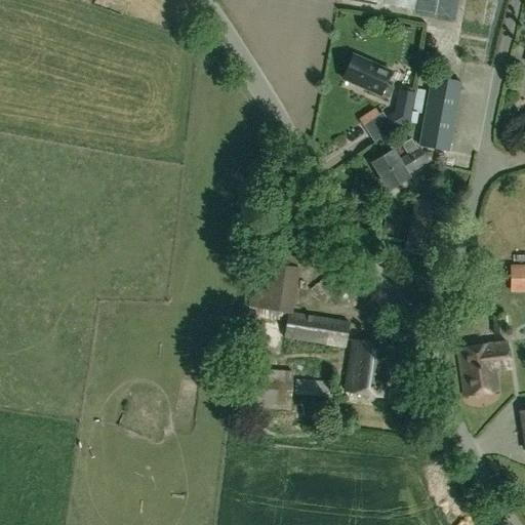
[(393,85),(385,82),(389,73),(352,56),(341,79),(379,95),(387,99),(393,85)]
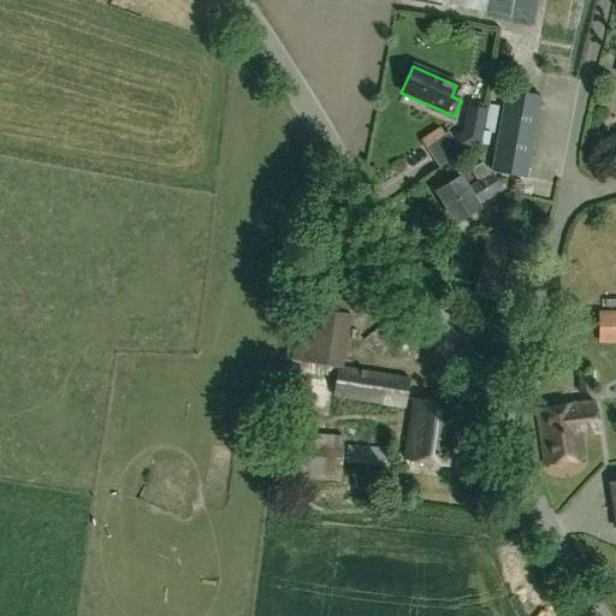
[(527,178),(540,96),(505,90),(491,171),(527,178)]
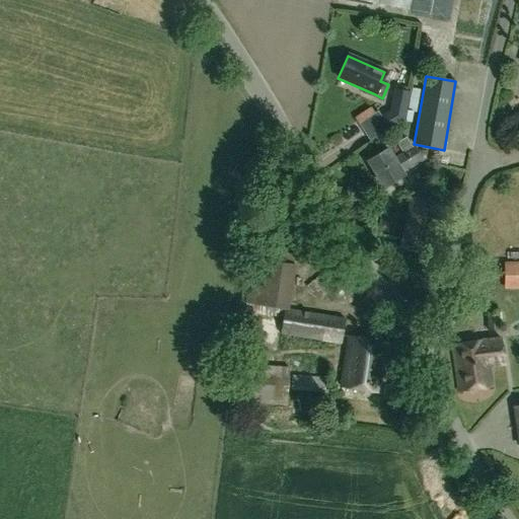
[(409,90),(393,87),(389,110),(380,116),(388,129),(403,121),(409,90)]
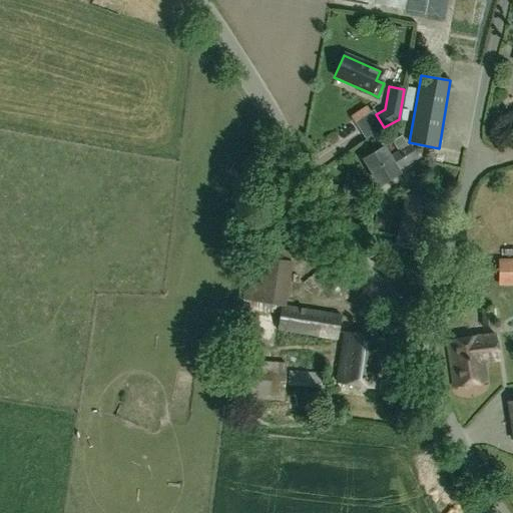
[(351,117),(354,121),(370,110),(367,106),(351,117)]
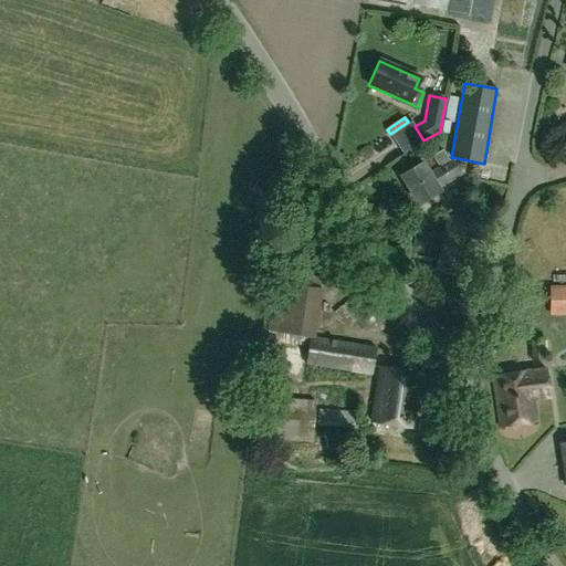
[(439,191),(437,189),(461,175),(451,158),(449,159),(442,149),(431,156),(439,167),(428,174),(422,164),(401,176),(419,203),(439,191)]
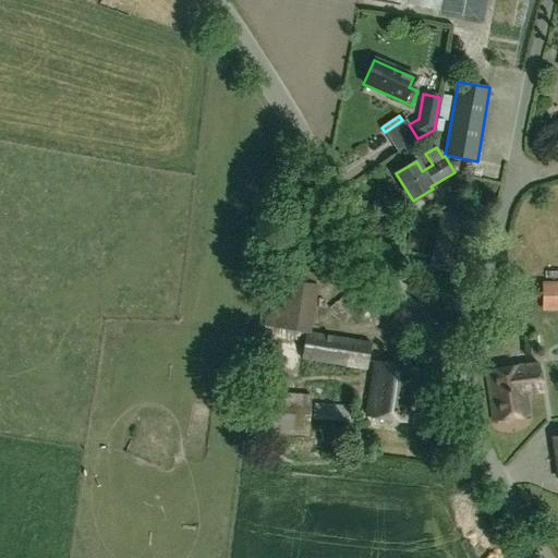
[(301,361),(366,371),(371,343),(310,334),(317,286),(314,286),(316,274),(295,270),(293,282),(278,280),(270,327),(305,334),(301,361)]
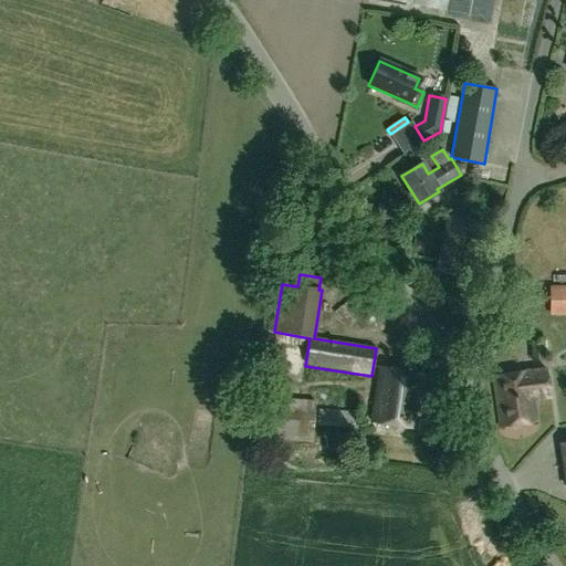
[(565,287),(551,289),(552,315),(565,314),(565,287)]
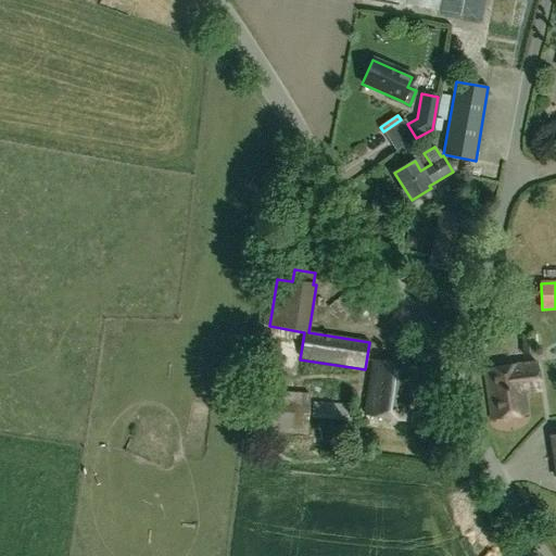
[(521,332),(522,354),(536,354),(535,331),(521,332)]
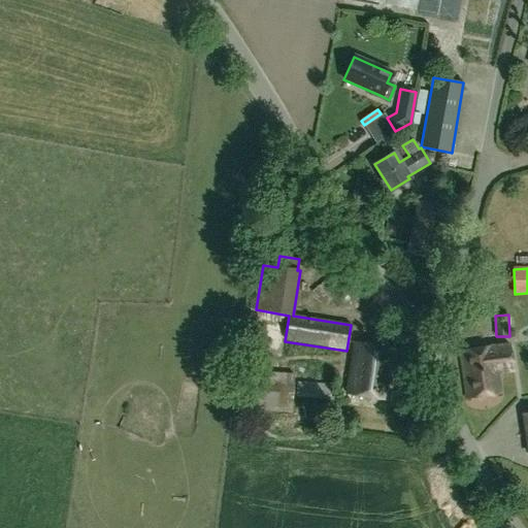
[(388,400),(396,350),(355,343),(347,393),(388,400)]
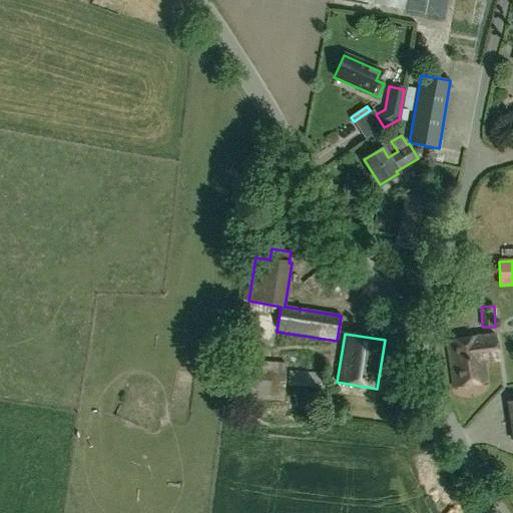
[(499,361),(495,334),(444,341),(452,388),(488,383),(485,363),(499,361)]
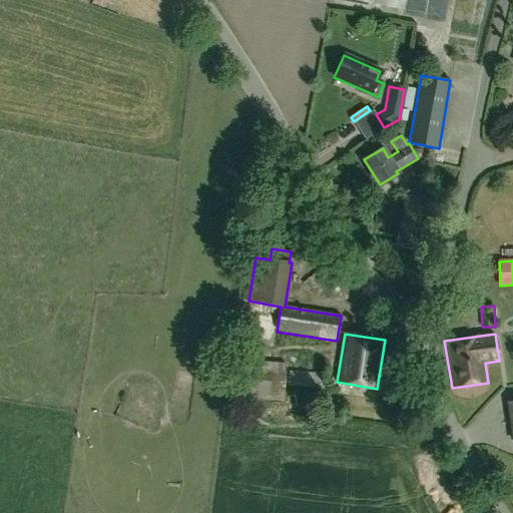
[(286,363),(244,361),(242,398),(284,401),(286,363)]
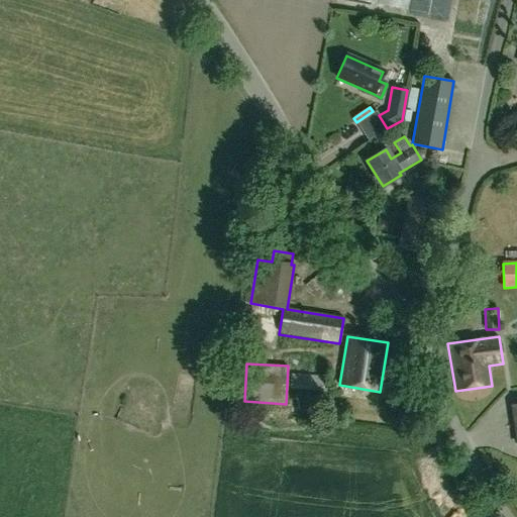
[(290,390),(323,391),(324,376),(291,374),(290,390)]
